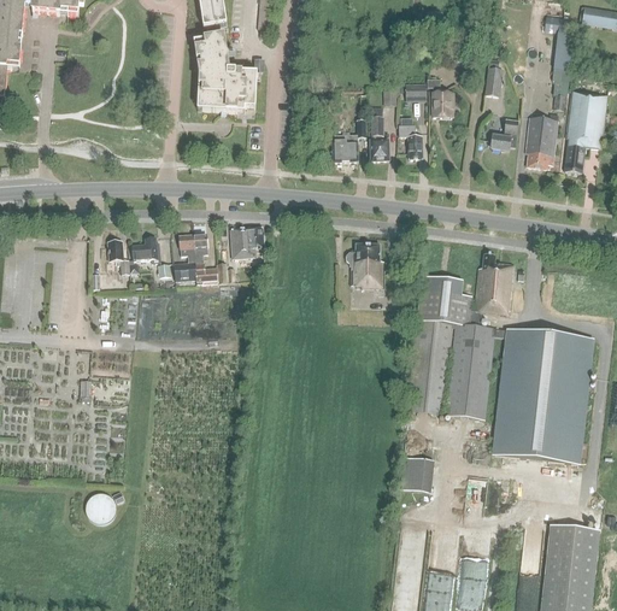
[(0,0),(0,97),(5,98),(7,69),(12,69),(13,64),(21,65),(27,0),(34,1),(33,11),(70,15),(71,0),(0,0)]
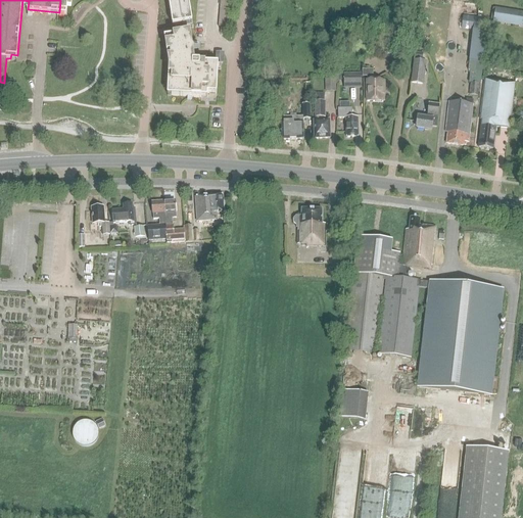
[(60,0),(59,12),(66,13),(67,3),(72,3),(72,0),(170,0),(170,1),(170,2),(171,7),(172,14),(173,22),(183,20),(184,31),(190,30),(189,25),(193,25),(189,0),(60,0)]
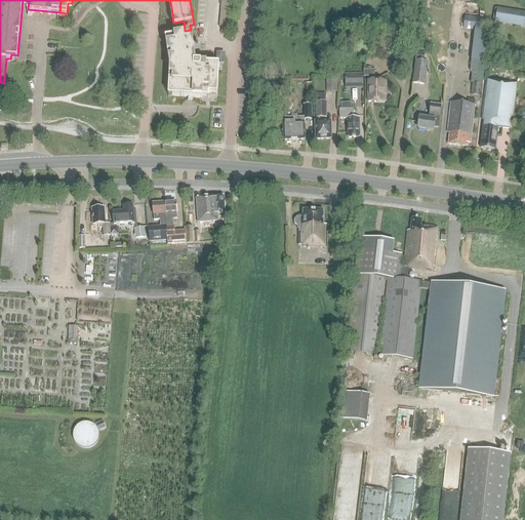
[(524,22),(524,9),(494,5),(492,16),(524,22)]
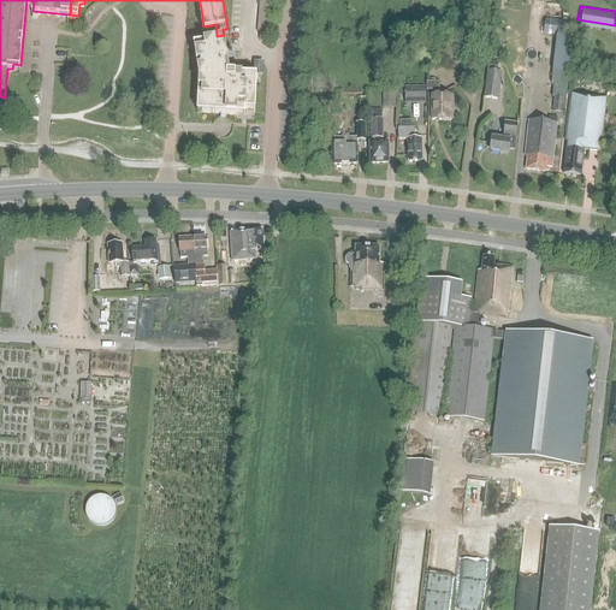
[(568,16),(545,13),(543,28),(556,30),(566,31),(568,16)]
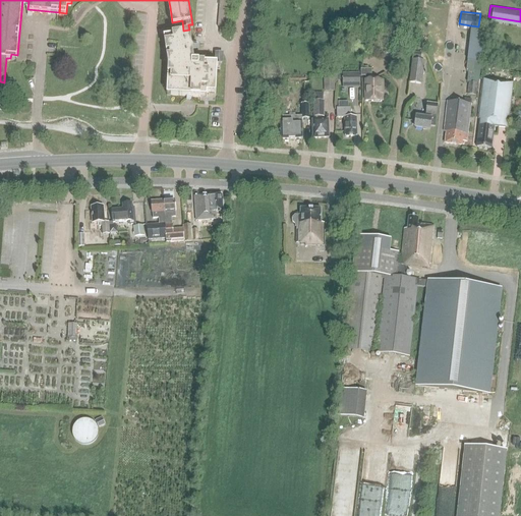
[(467,56),(481,57),(484,26),(478,26),(470,25),(467,56)]
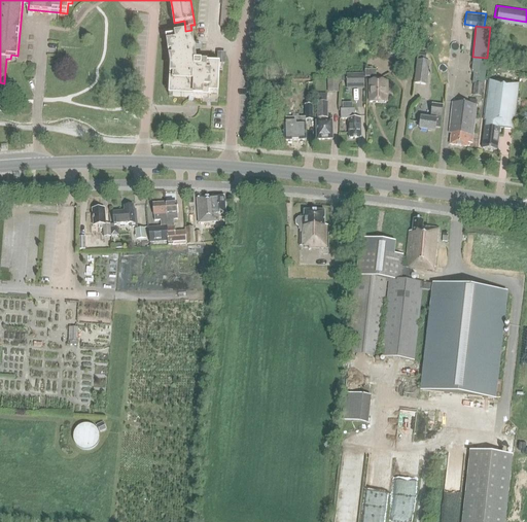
[(196,60),(191,30),(185,31),(170,33),(171,40),(167,40),(171,63),(169,93),(210,95),(210,91),(219,91),(220,61),(196,60)]
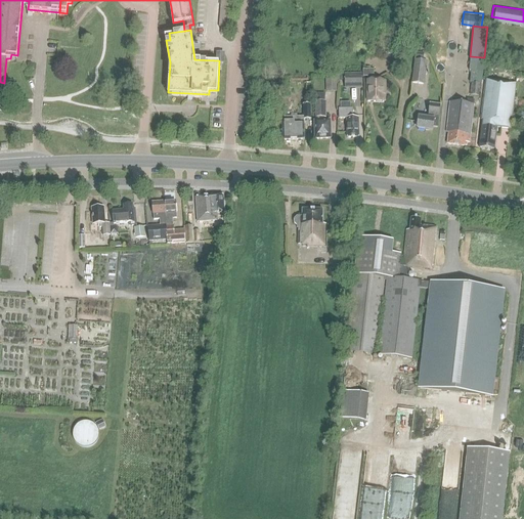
[(400,34),(389,33),(389,39),(387,39),(387,50),(399,50),(400,34)]
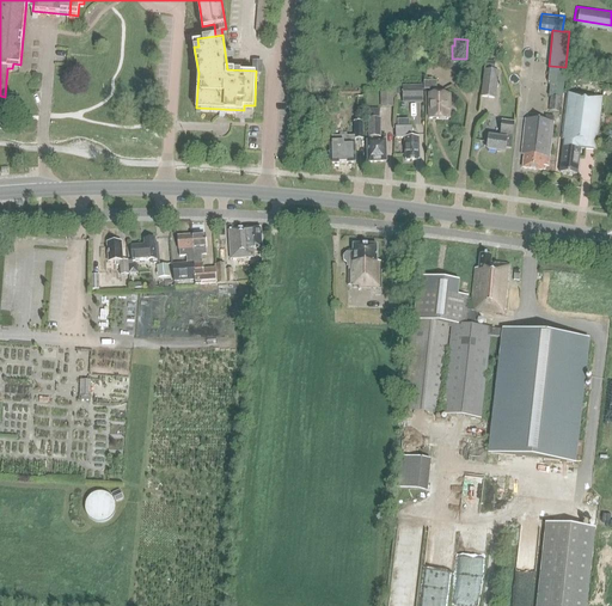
[(252,56),(252,69),(262,69),(262,57),(252,56)]
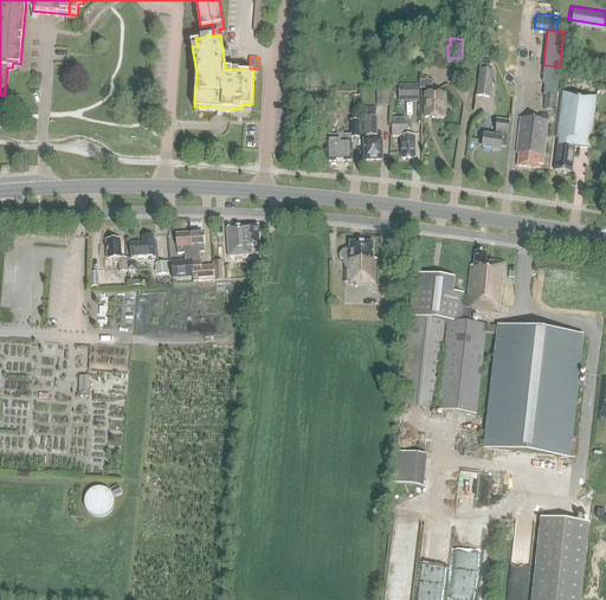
[(476,91),(489,92),(492,66),(478,65),(476,91)]
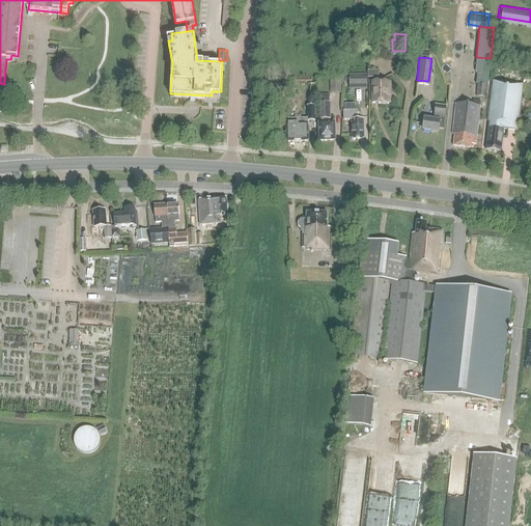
[(366,85),(366,72),(348,72),(350,86),(366,85)]
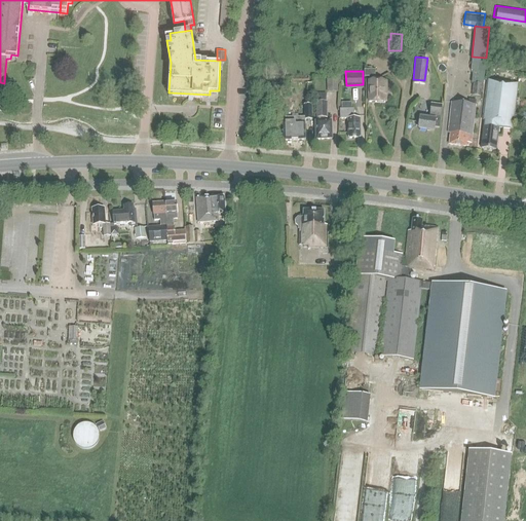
[(482,144),(496,146),(494,145),(496,123),(512,125),(518,80),(487,77),(483,117),(485,117),(482,144)]
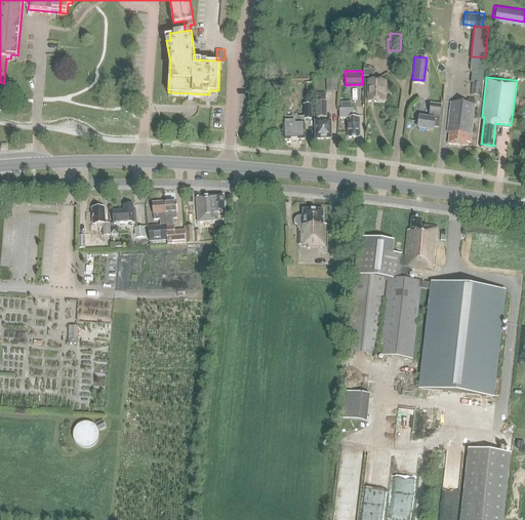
[(384,78),(372,78),(368,78),(367,98),(384,98),(384,78)]
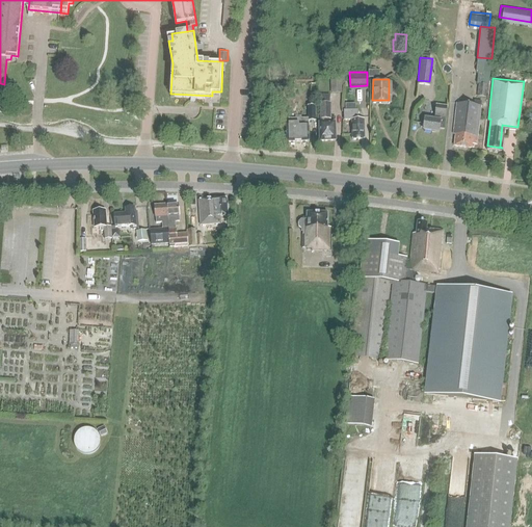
[(486,94),(487,81),(478,81),(477,93),(486,94)]
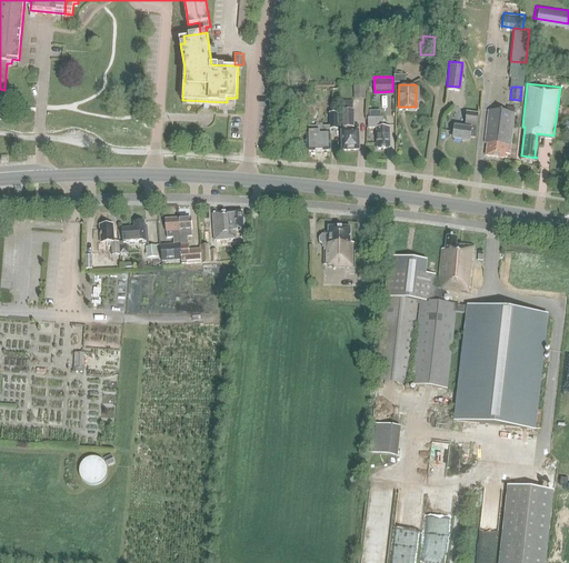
[(507,102),(507,110),(488,108),(485,140),(488,140),(486,152),(507,154),(508,151),(510,151),(515,103),(507,102)]
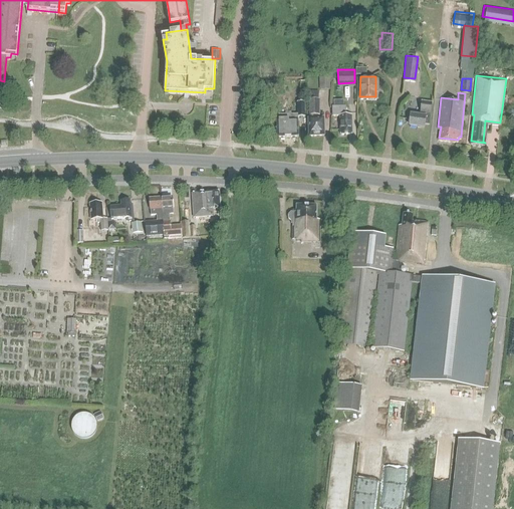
[(309,95),(309,111),(309,115),(308,115),(308,121),(309,133),(324,132),(324,120),(323,114),(318,114),(317,111),(319,111),(318,95),(309,95)]
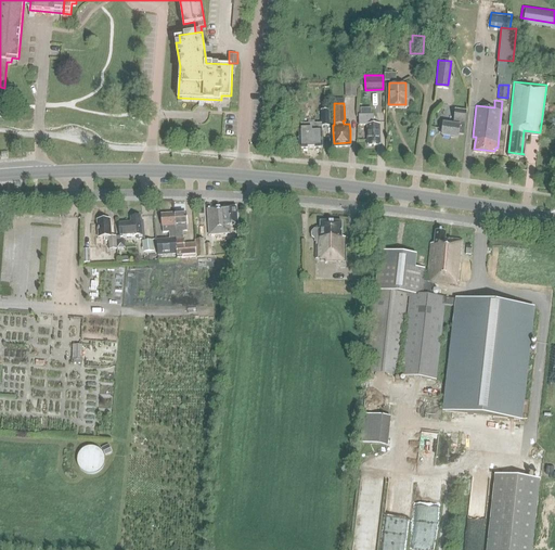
[(463,131),(465,107),(454,106),(453,122),(442,120),(441,132),(457,133),(459,130),(463,131)]
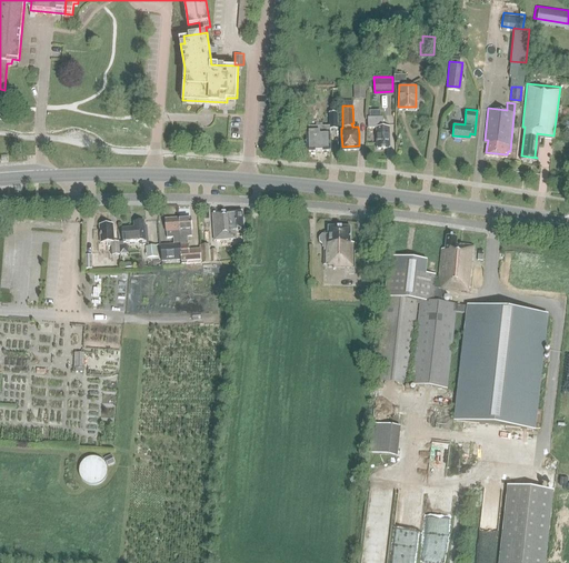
[(309,129),(306,129),(307,149),(330,148),(329,126),(337,126),(337,110),(329,110),(329,123),(309,123),(309,129)]
